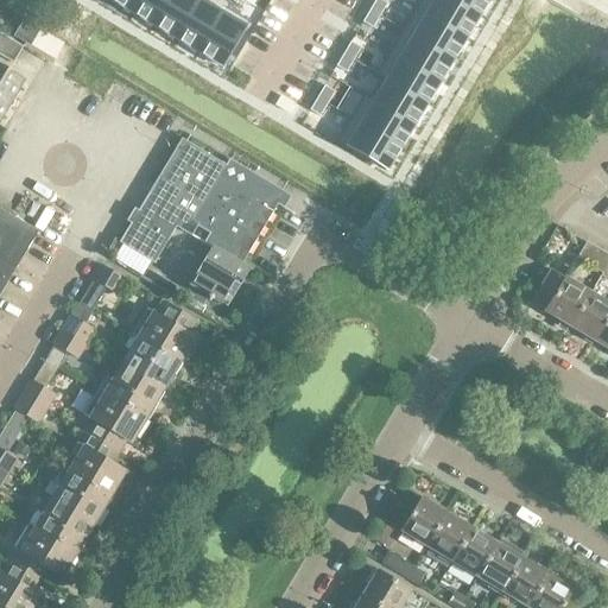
[(111,0),(111,1),(133,14),(140,0),(111,0)]
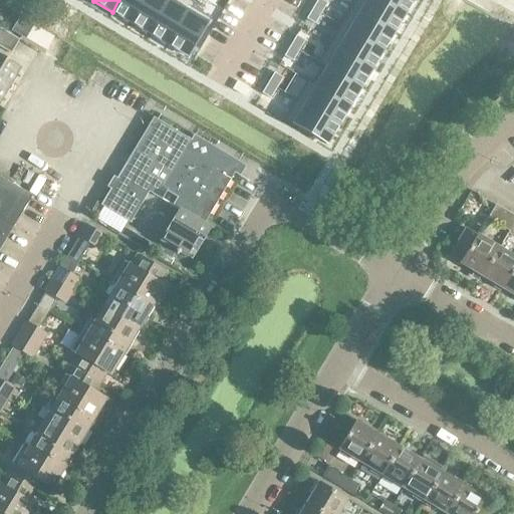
[(118,0),(112,12),(131,23),(144,0),(118,0)]
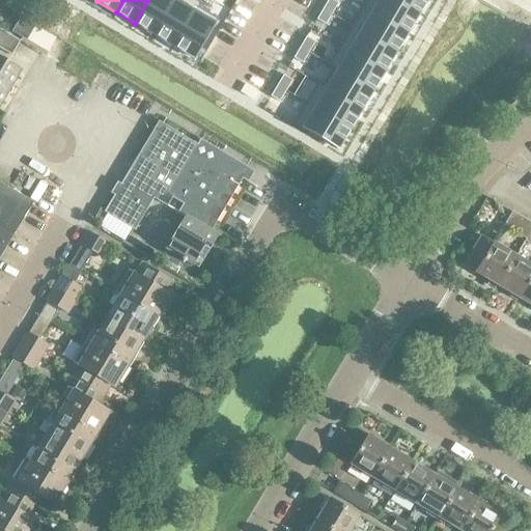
[(148,0),(135,24),(155,35),(175,0),(148,0)]
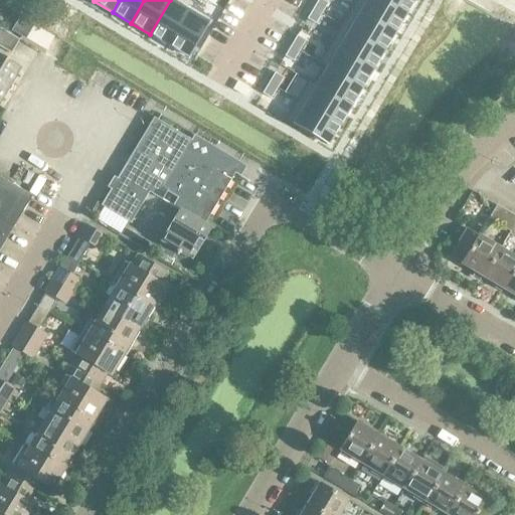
[(171,0),(170,0),(150,34),(168,45),(189,11),(171,0)]
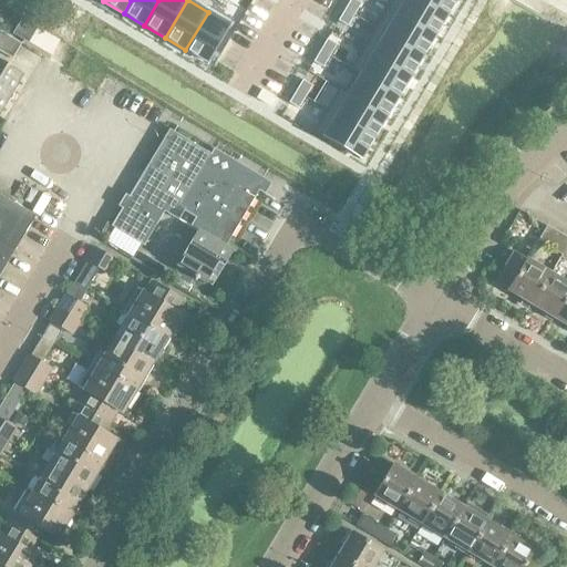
[(354,0),(349,0),(344,9),(353,14),(360,3),(354,0)]
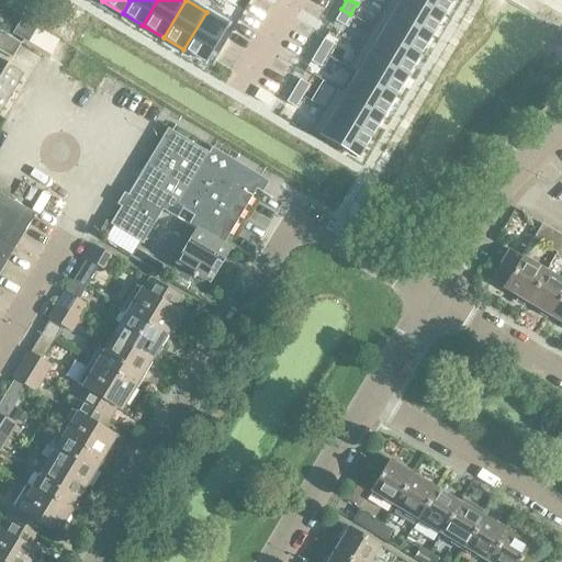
[(418,0),(400,0),(393,12),(430,35),(442,14),(418,0)]
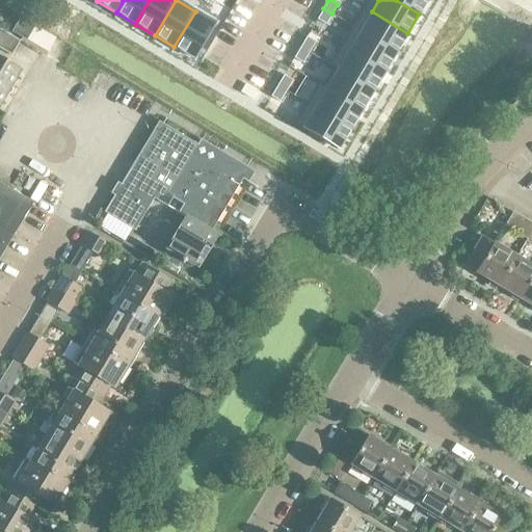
[(396,0),(419,14),(427,0),(396,0)]
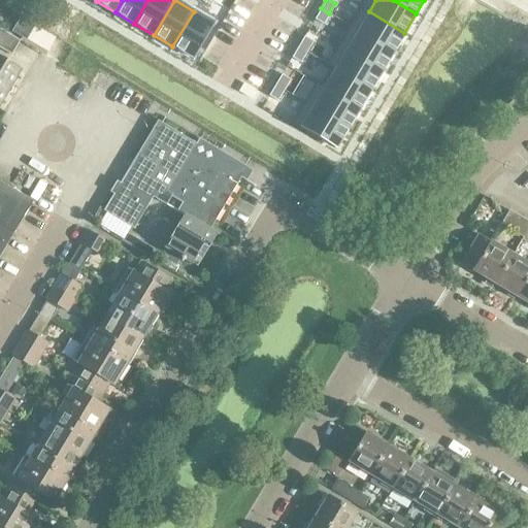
[(321,8),(315,20),(323,25),(329,13),(321,8)]
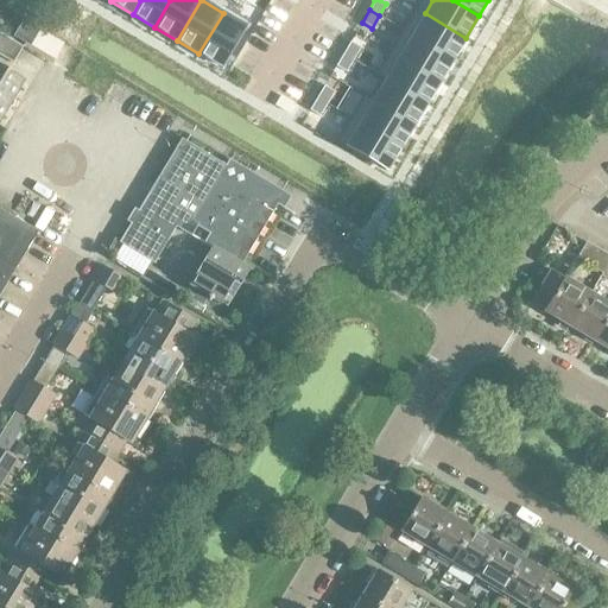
[(223,13),(198,54),(222,68),(246,26),(223,13)]
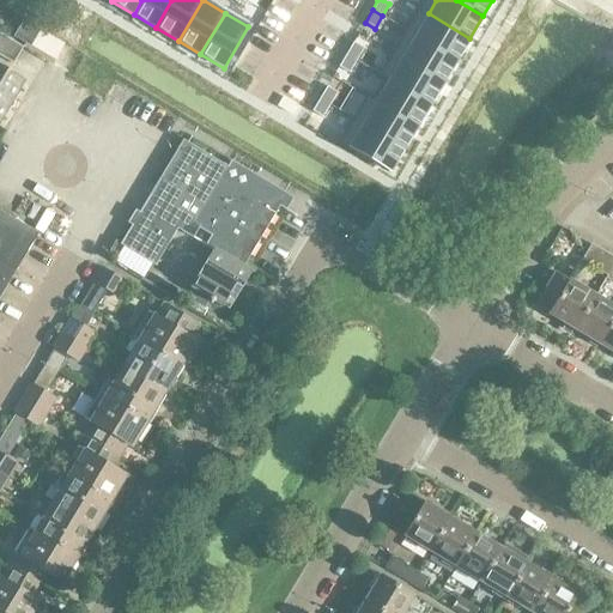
[(429,13),(416,36),(456,60),(469,38),(429,13)]
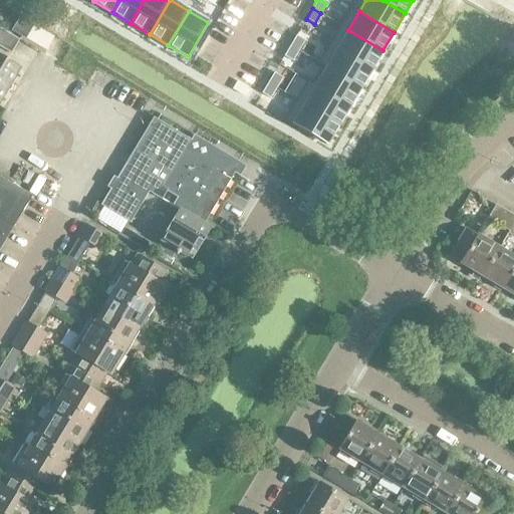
[(20,16),(12,30),(25,38),(33,24),(20,16)]
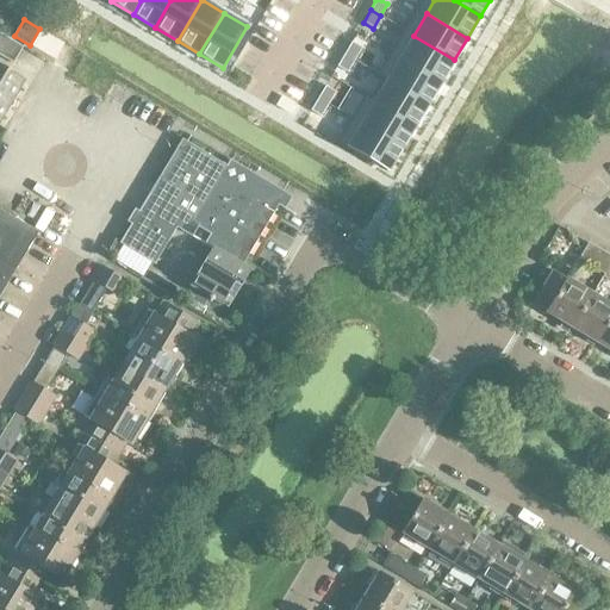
[(23,47),(0,32),(0,55),(13,63),(23,47)]
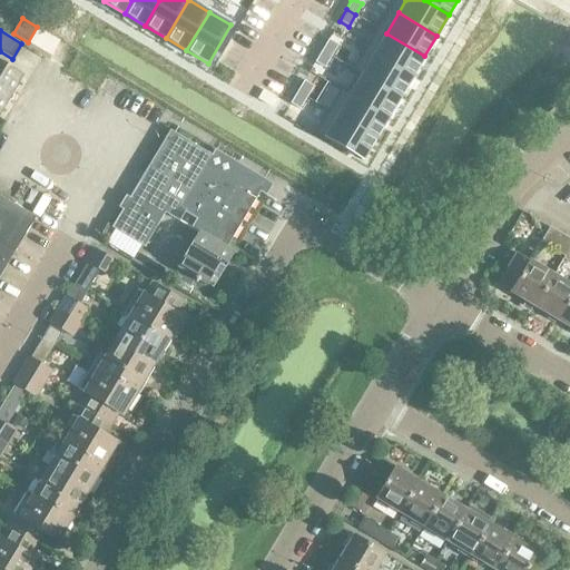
[(386,33),(374,53),(412,77),(424,56),(386,33)]
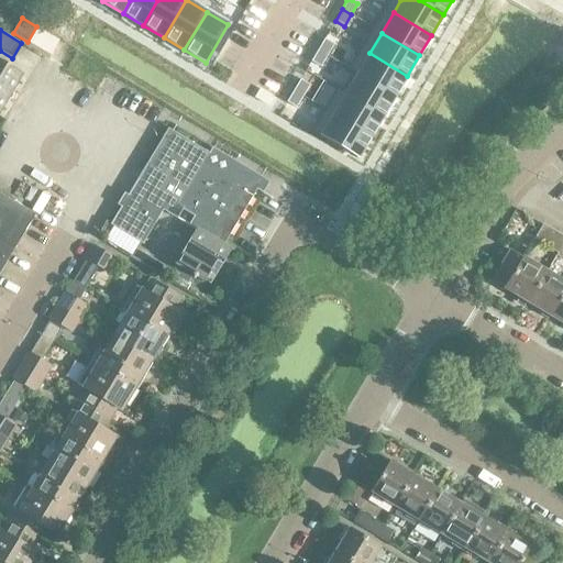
[(324,39),(318,50),(327,55),(333,44),(324,39)]
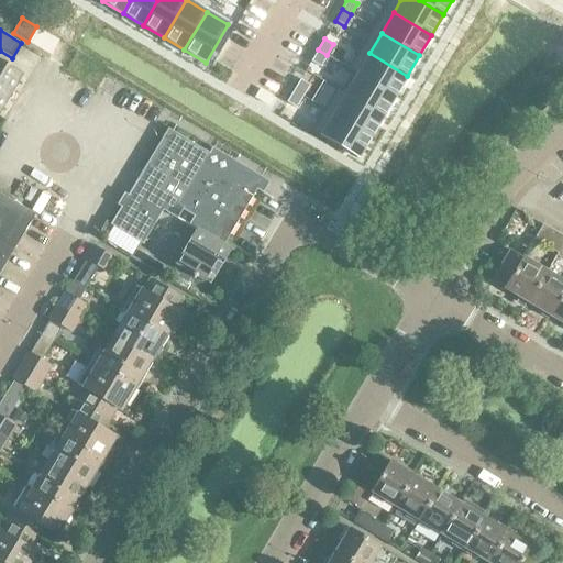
[(318,50),(310,62),(320,67),(327,55),(318,50)]
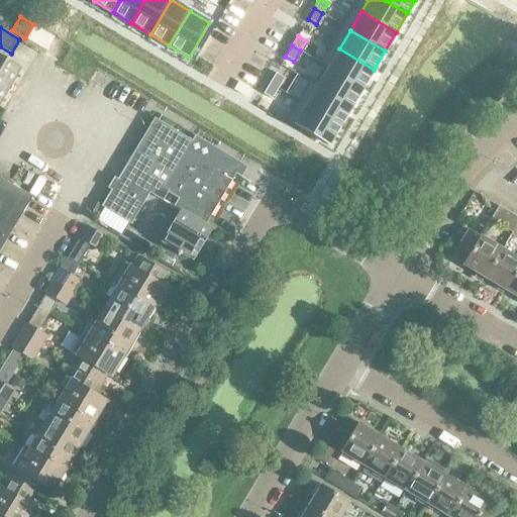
[(339,48),(328,68),(363,88),(374,70),(339,48)]
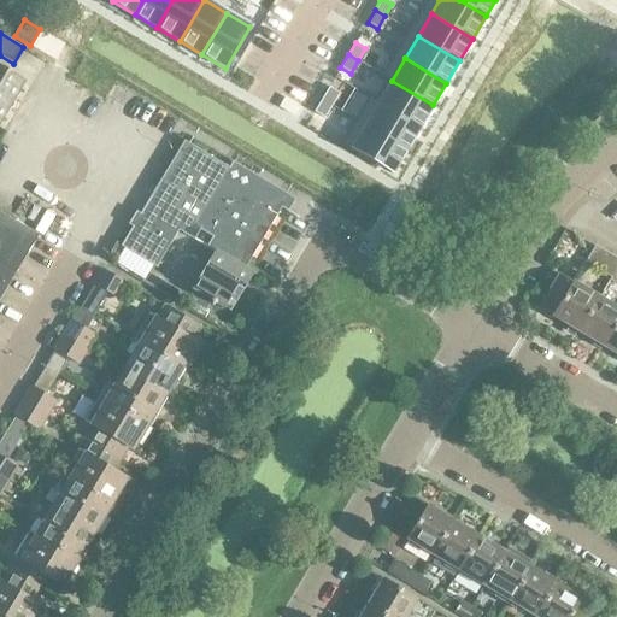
[(0,121),(24,81),(0,66),(0,121)]
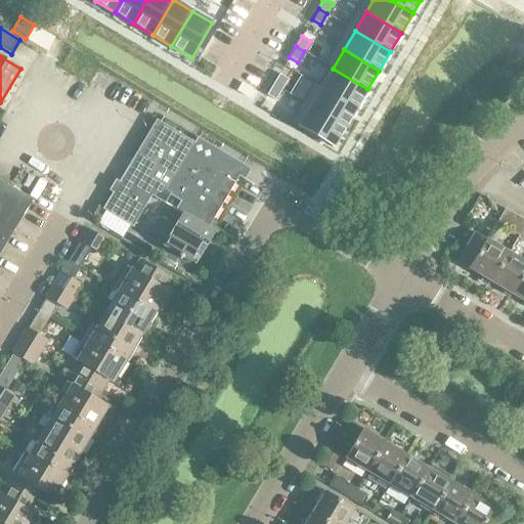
[(333,69),(321,87),(356,108),(367,89),(333,69)]
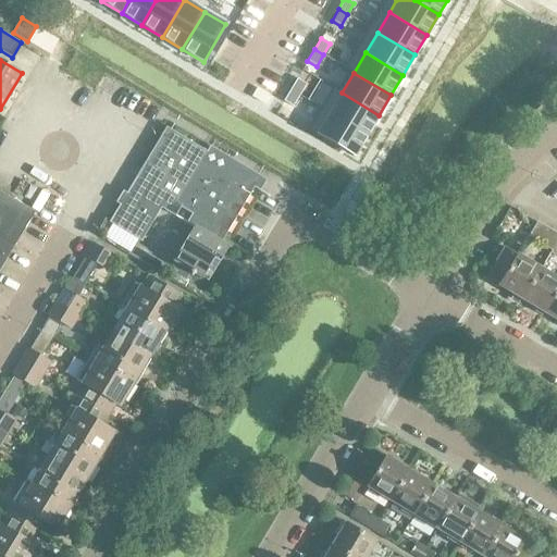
[(297,78),(289,89),(299,96),(306,84),(297,78)]
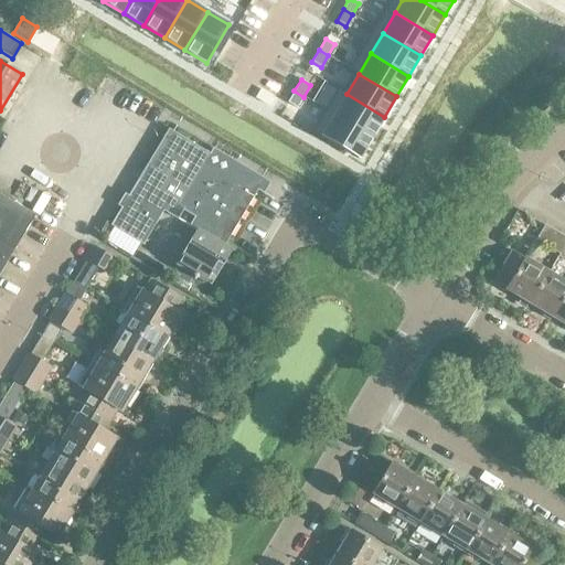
[(294,91),(287,103),(297,108),(304,97),(294,91)]
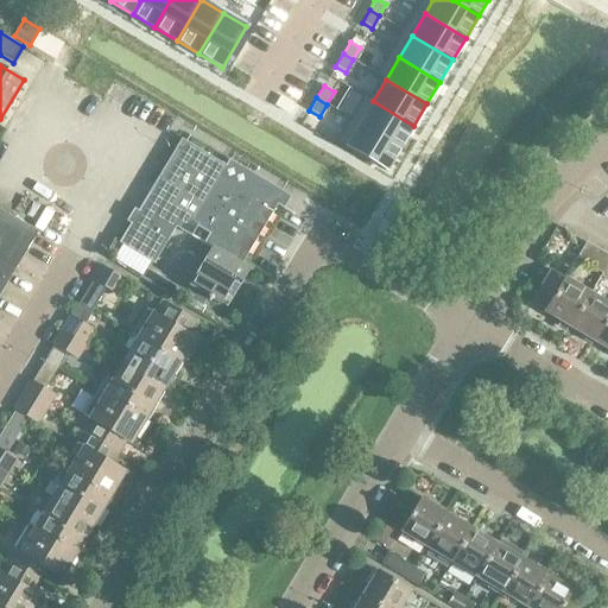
[(373,101),(359,124),(400,149),(413,126),(373,101)]
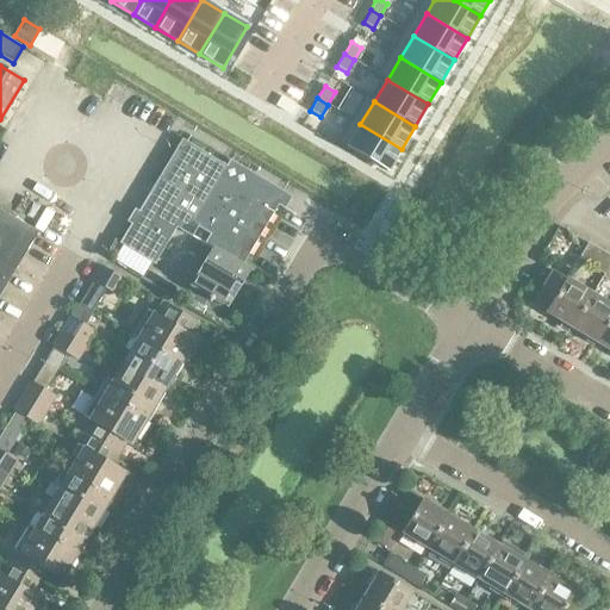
[(360,124),(347,147),(387,172),(402,149),(360,124)]
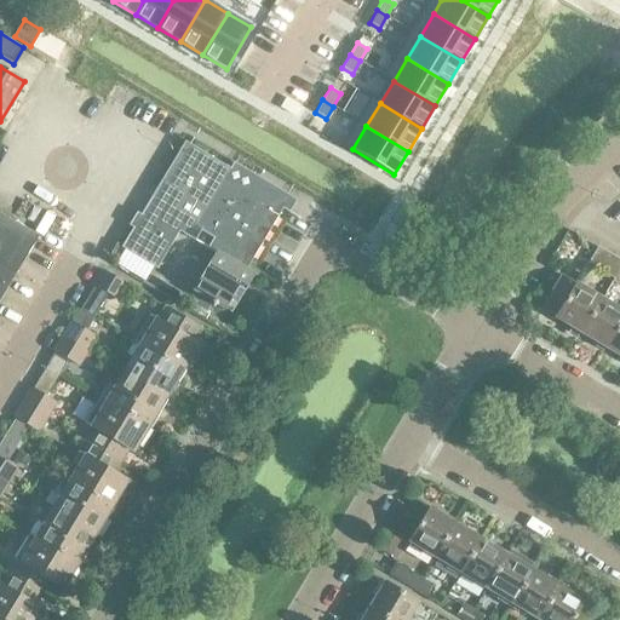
[(184,141),(121,247),(156,269),(179,231),(190,237),(196,228),(213,237),(207,248),(214,252),(193,290),(197,292),(194,299),(191,302),(196,304),(206,310),(212,302),(231,313),(253,276),(245,271),(287,201),(256,183),(251,190),(242,189),(225,179),(231,168),(184,141)]
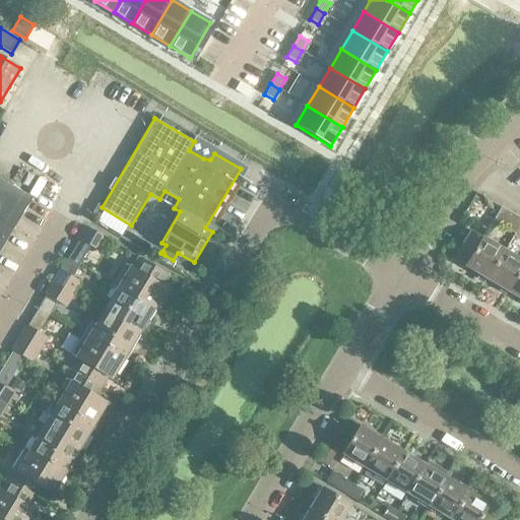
[(0,256),(33,198),(0,178),(0,256)]
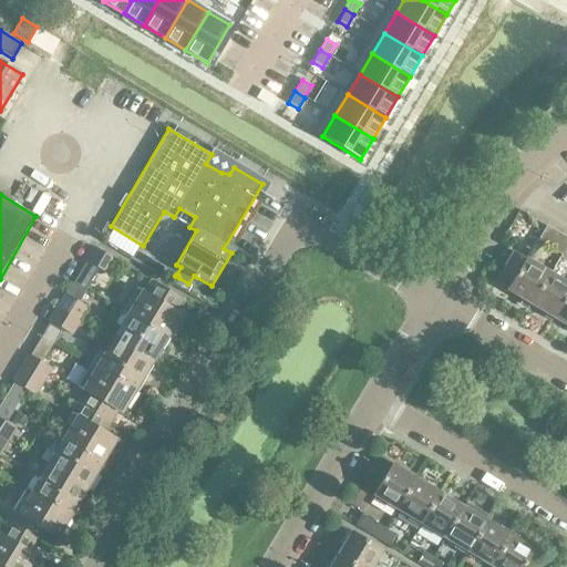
[(515,220),(521,225),(526,224),(529,218),(521,212),(515,220)]
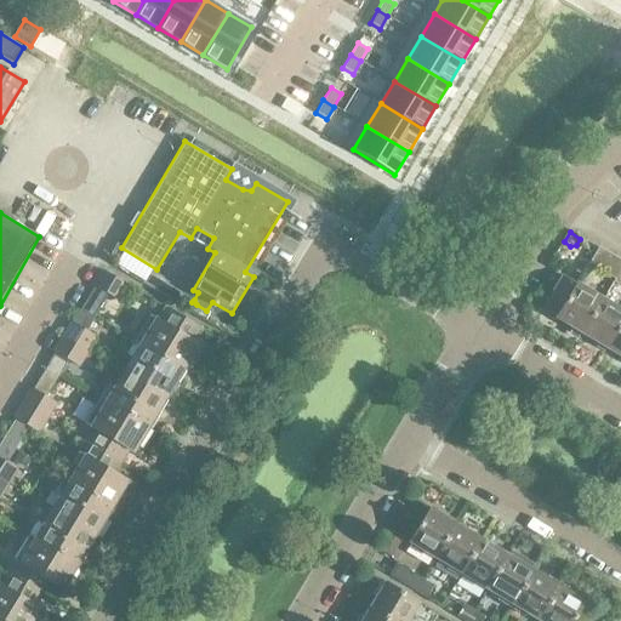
[(620,260),(598,246),(588,263),(615,279),(620,268),(620,260)]
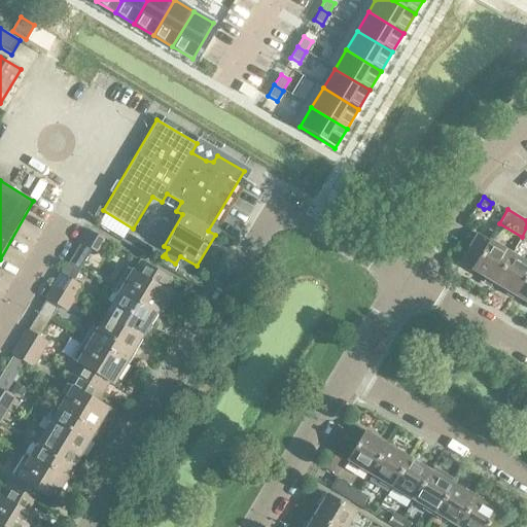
[(107,242),(86,230),(78,243),(80,244),(70,261),(81,268),(92,250),(100,255),(107,242)]
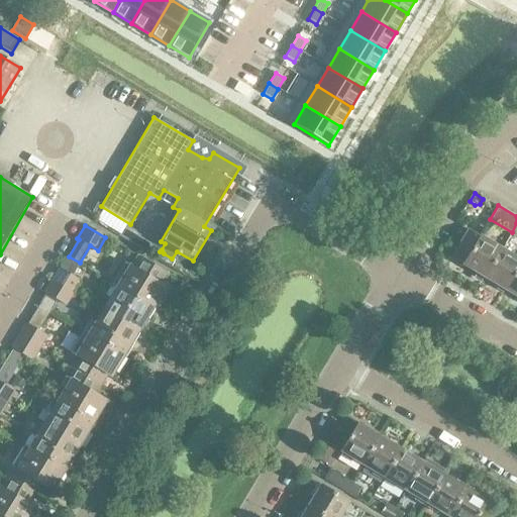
[(485,278),(502,248),(481,235),(468,228),(450,253),(464,262),(462,265),(485,278)]
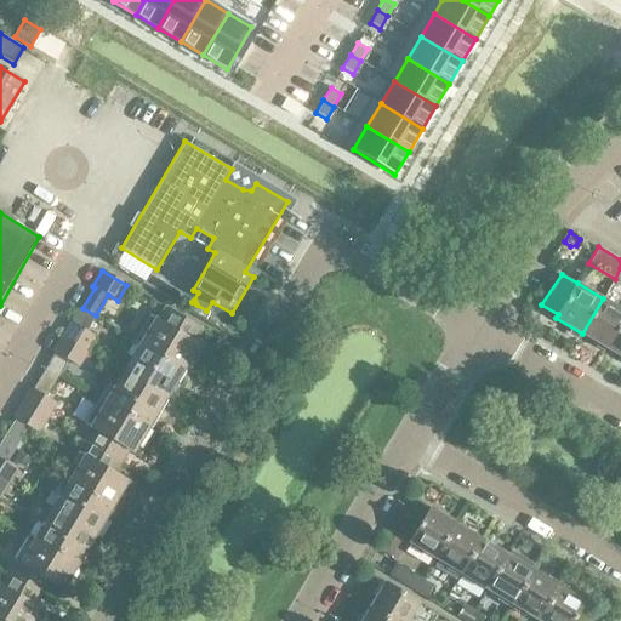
[(165,284),(159,294),(189,312),(197,305),(192,302),(194,300),(165,284)]
